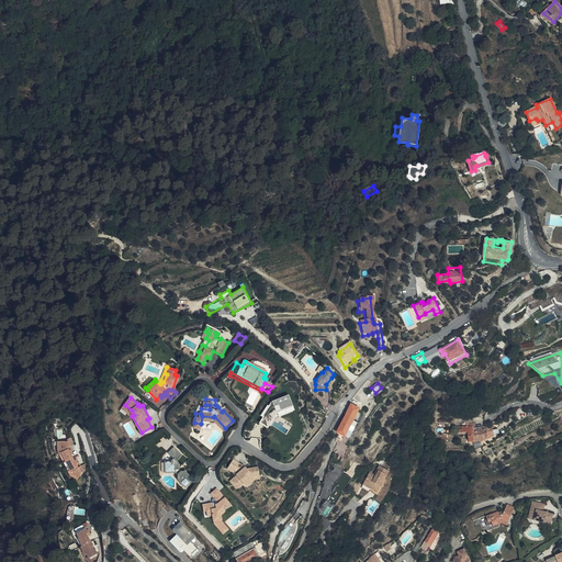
[(353,401),(346,416),(353,420),(361,404),(353,401)]
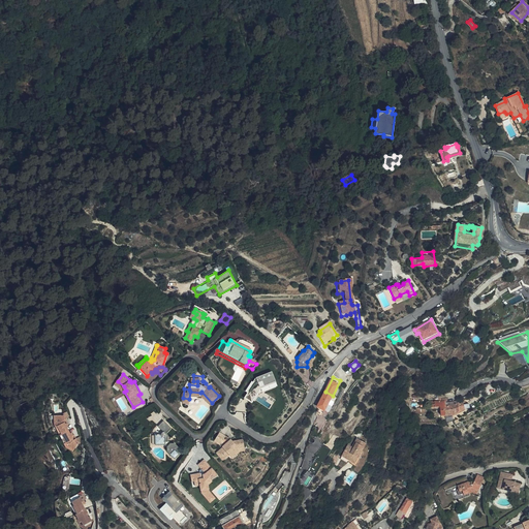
[(124,386),(118,381),(116,384),(124,392),(126,391),(124,386)]
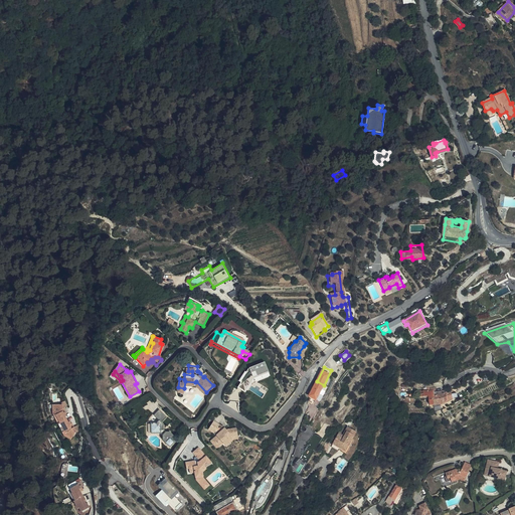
[(324,385),(317,381),(316,383),(309,396),(311,397),(317,400),(324,385)]
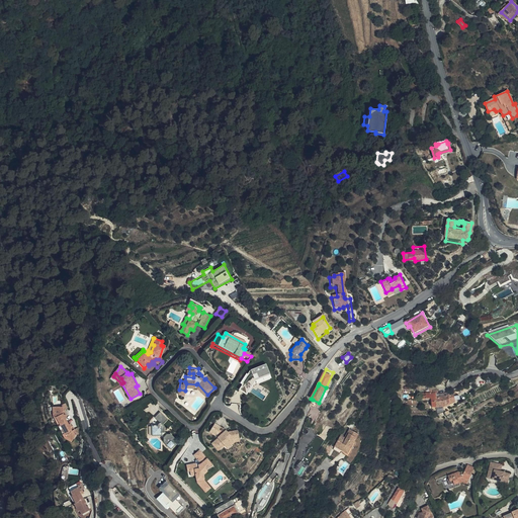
[(439,396),(438,396),(436,396),(437,406),(445,406),(456,400),(454,393),(442,395),(439,396)]
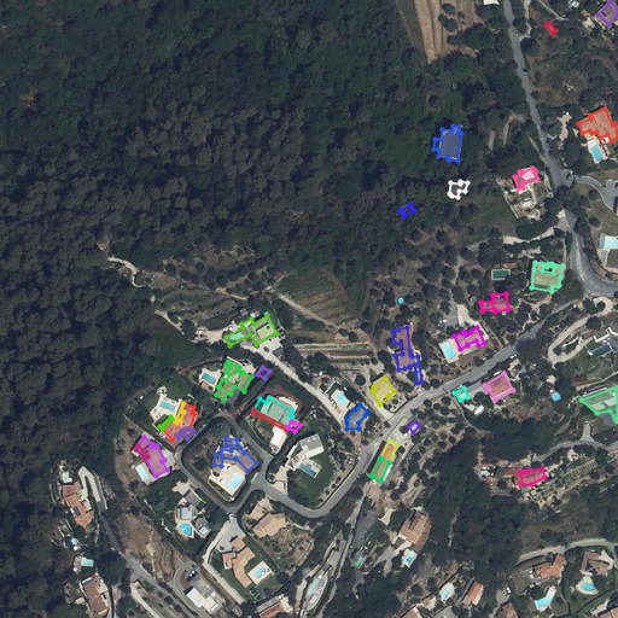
[(186,497),(191,503),(194,507),(200,501),(191,493),(186,497)]
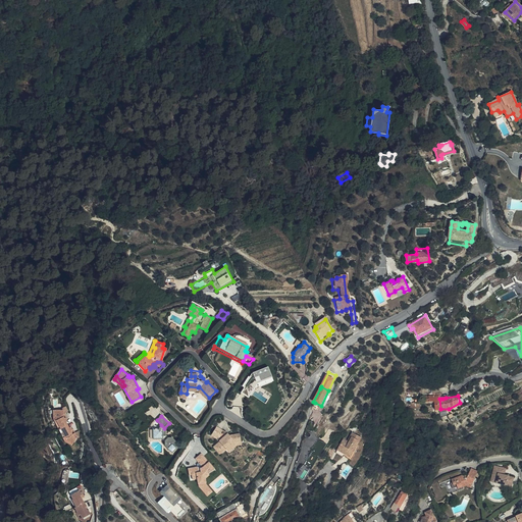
[(71,426),(72,426),(70,423),(72,422),(70,418),(63,418),(63,427),(65,432),(64,433),(68,442),(70,441),(74,448),(81,452),(85,446),(83,441),(81,442),(79,439),(77,437),(75,437),(74,437),(71,430),(72,430),(72,429),(71,426)]
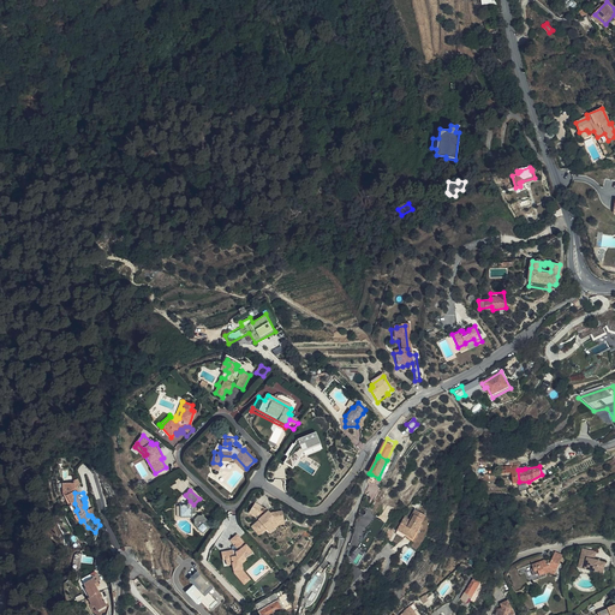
[(206,515),(199,517),(196,513),(195,506),(193,505),(190,501),(189,502),(187,505),(187,507),(181,507),(183,519),(191,518),(195,521),(195,526),(203,535),(209,529),(208,527),(209,526),(208,524),(210,521),(206,515)]
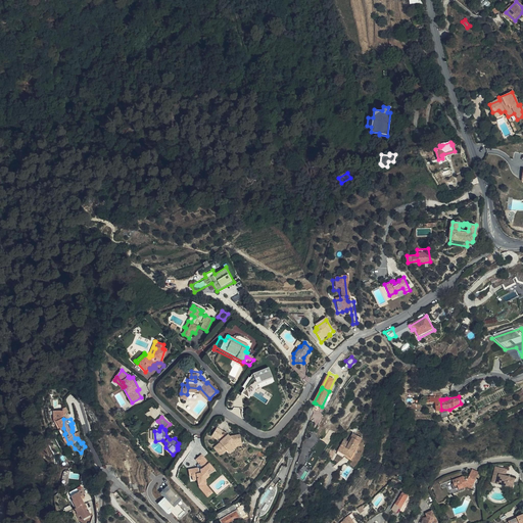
[(236,442),(242,442),(242,435),(230,437),(228,435),(220,442),(221,444),(215,449),(219,454),(222,450),(224,453),(227,450),(229,453),(234,447),(232,445),(236,442)]
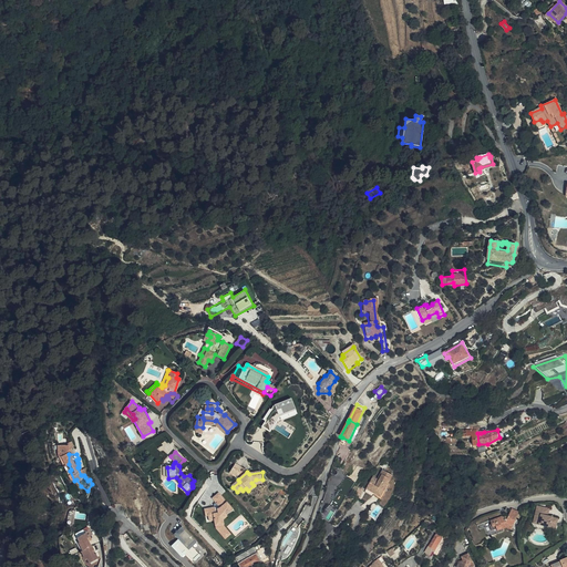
[(382,500),(390,485),(394,477),(383,472),(379,480),(375,477),(369,490),(372,492),(372,493),(375,495),(382,500)]
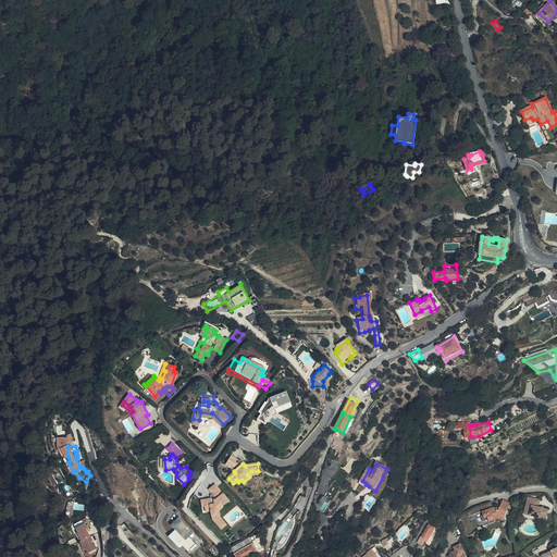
[(342,477),(346,479),(348,473),(341,469),(337,475),(341,478),(342,477)]
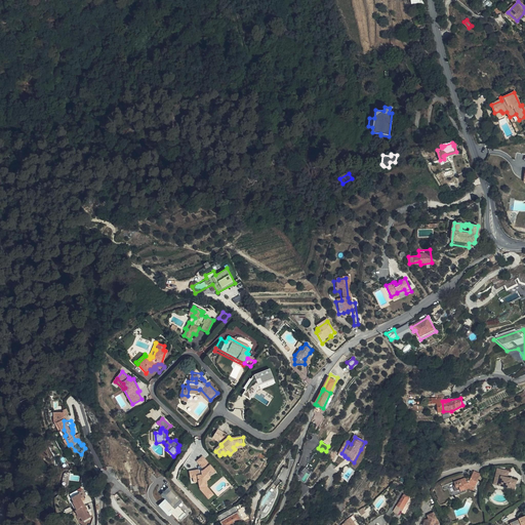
[(71,444),(69,445),(73,451),(80,456),(81,454),(75,450),(71,444)]
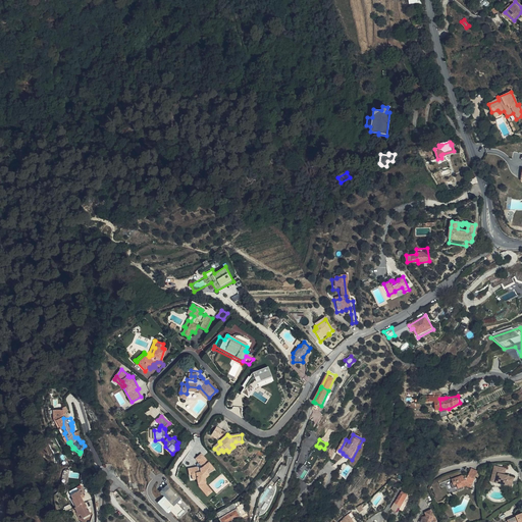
[(243,446),(242,441),(236,441),(231,445),(233,447),(228,452),(229,453),(238,446),(243,446)]
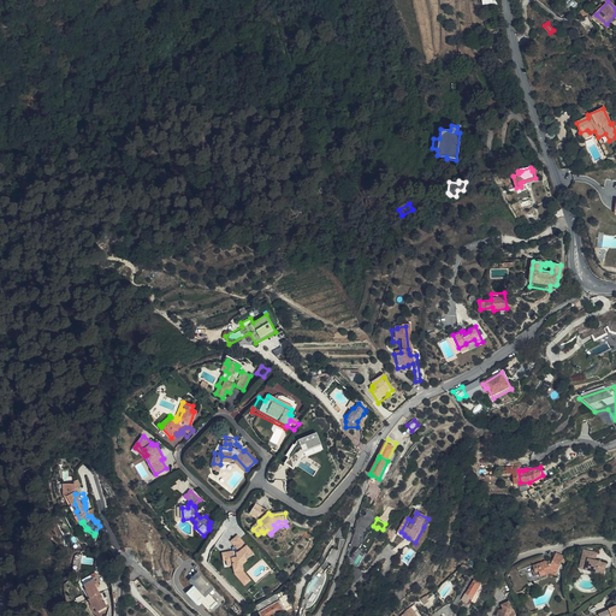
[(426,529),(424,527),(415,543),(408,538),(407,540),(416,546),(426,529)]
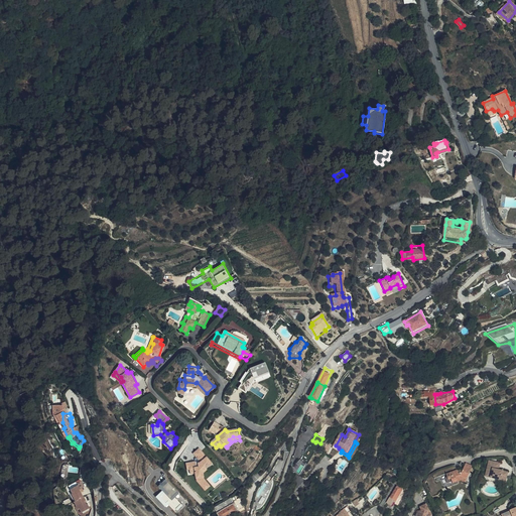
[(196,457),(202,452),(200,448),(192,455),(196,457)]
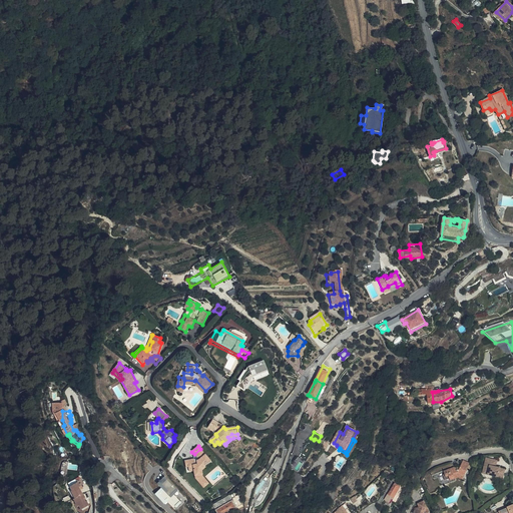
[(212,462),(200,449),(194,454),(199,460),(198,461),(198,460),(197,461),(195,462),(195,459),(185,461),(186,467),(188,466),(189,472),(194,471),(194,475),(202,474),(201,470),(205,467),(204,466),(206,464),(208,464),(212,462)]
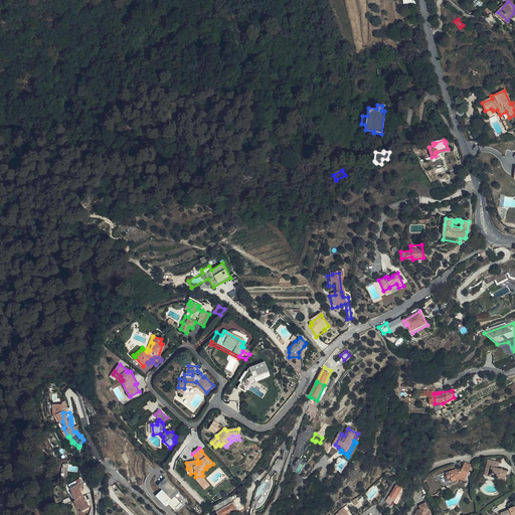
[(500,480),(505,482),(507,472),(502,471),(498,470),(498,469),(499,464),(488,461),(485,472),(490,474),(489,477),(500,480)]
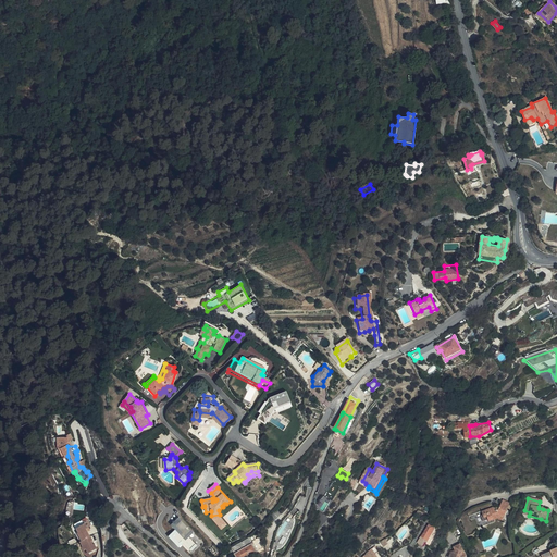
[(493,508),(485,511),(486,515),(483,516),(481,517),(483,522),(489,521),(489,522),(497,519),(503,521),(510,504),(503,500),(499,509),(496,508),(494,509),(493,508)]
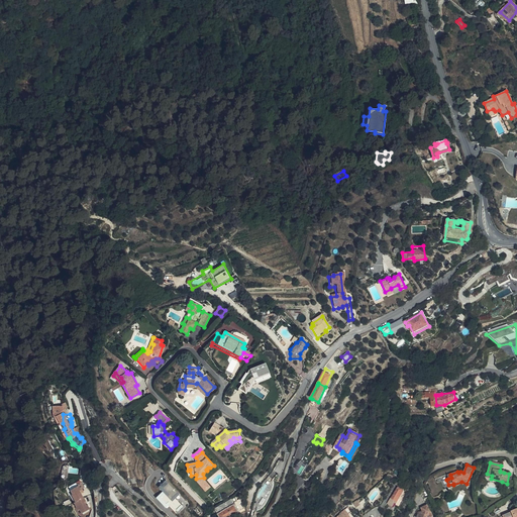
[(254,485),(262,478),(255,473),(249,480),(254,485)]
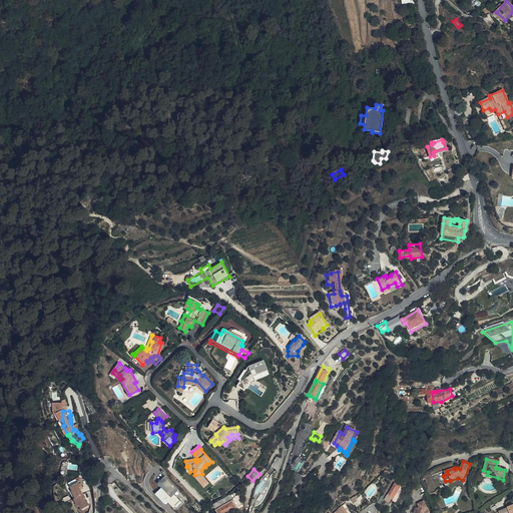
[(203,477),(202,474),(194,475),(195,478),(199,483),(204,478),(203,477)]
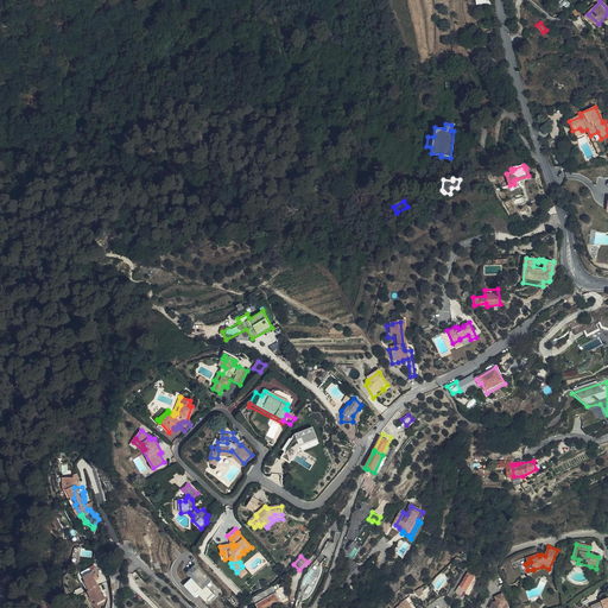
[(303,578),(298,595),(306,597),(309,597),(310,597),(312,595),(322,574),(322,571),(321,569),(320,568),(314,563),(310,567),(305,572),(303,578)]
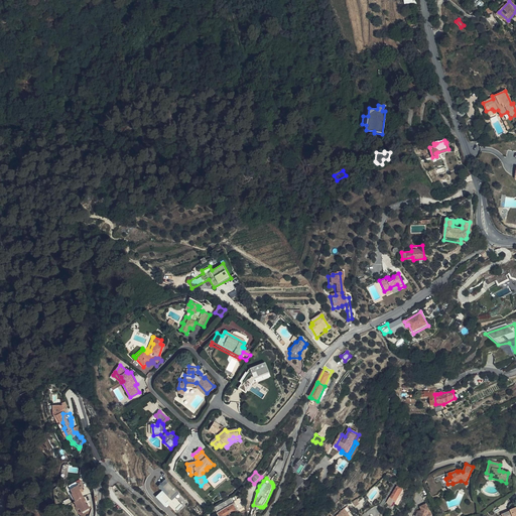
[(206,481),(201,486),(206,491),(210,486),(206,481)]
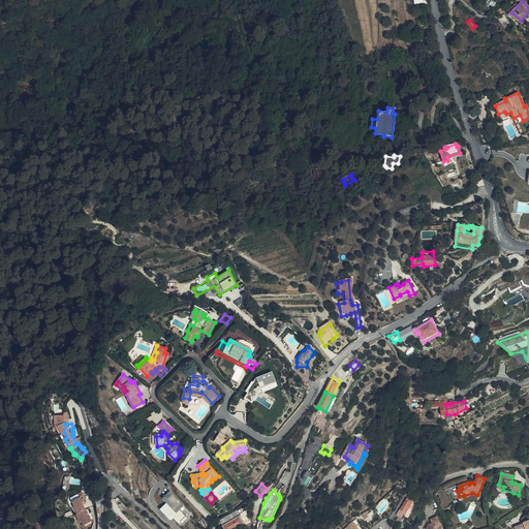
[(256,497),(256,496),(254,494),(245,504),(246,504),(248,501),(250,503),(256,497)]
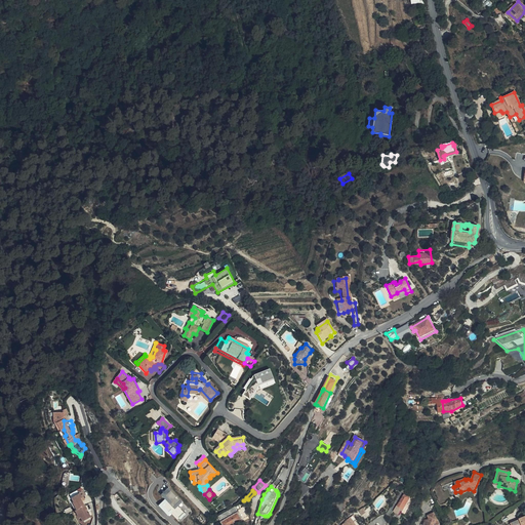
[(95,518),(92,515),(90,516),(88,512),(89,511),(91,510),(88,506),(88,507),(83,500),(86,497),(82,491),(78,494),(79,496),(72,501),(75,505),(74,506),(79,513),(78,514),(83,521),(85,520),(88,524),(95,518)]
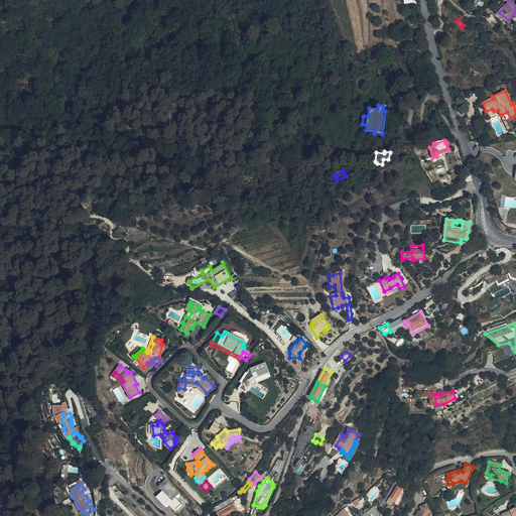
[(392,495),(396,498),(397,499),(398,498),(403,490),(404,488),(398,484),(392,495)]
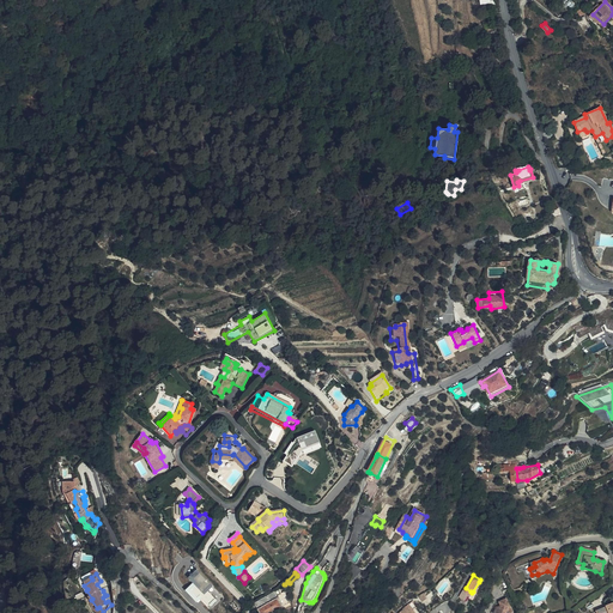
[(479,582),(473,592),(477,595),(483,586),(479,582)]
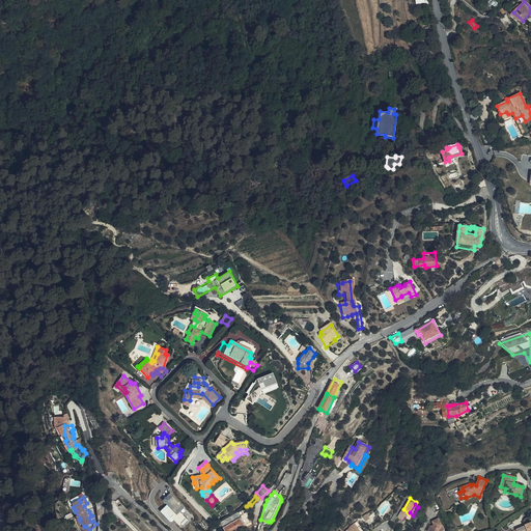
[(235,530),(238,530),(251,523),(246,512),(243,513),(242,510),(220,523),(223,527),(221,527),(223,530),(235,530)]
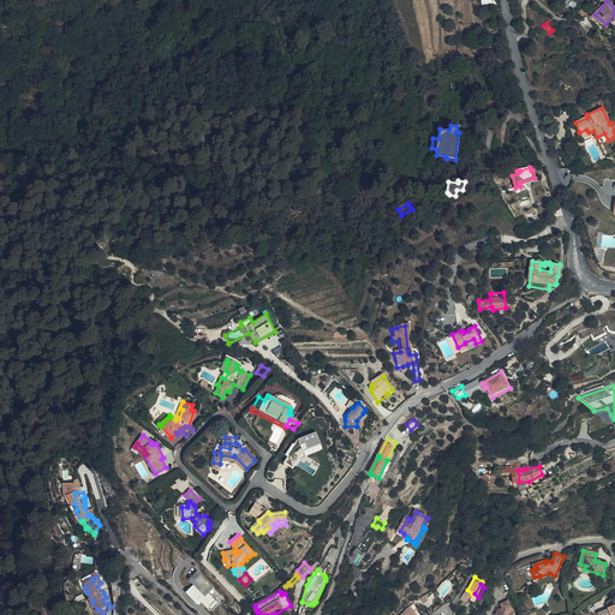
[(243,608),(237,602),(232,607),(238,613),(243,608)]
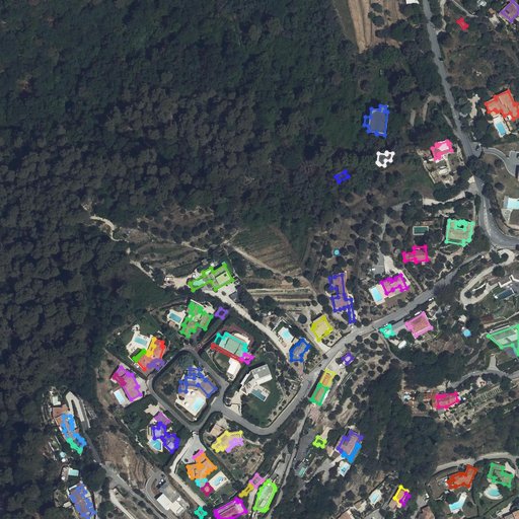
[(342,518),(352,518),(351,517),(355,513),(351,508),(342,517),(343,518),(342,518)]
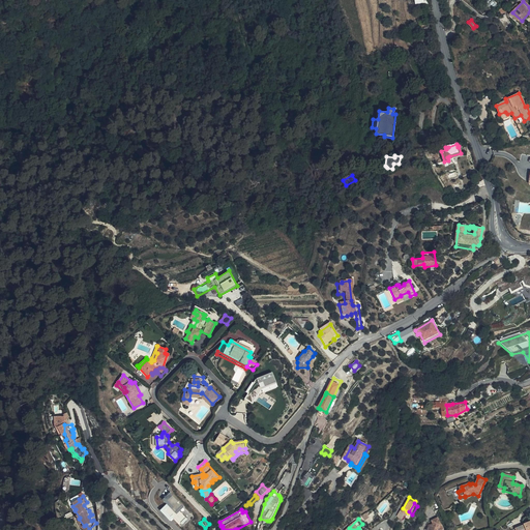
[(442,529),(438,519),(431,522),(433,525),(430,526),(429,529),(428,529),(427,529),(442,529)]
